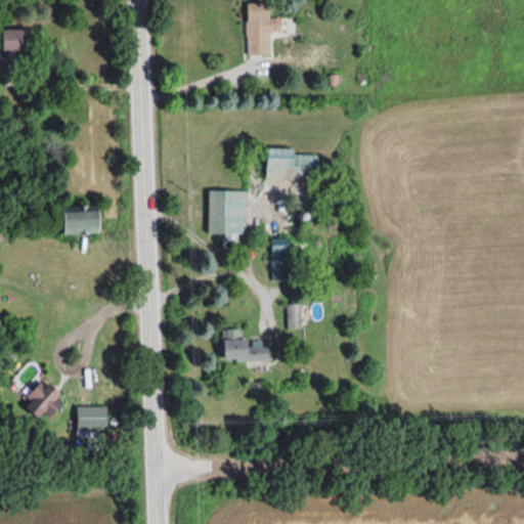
[(247,3),(247,55),(271,55),(271,33),(281,33),(281,17),(270,17),(270,3),(247,3)]
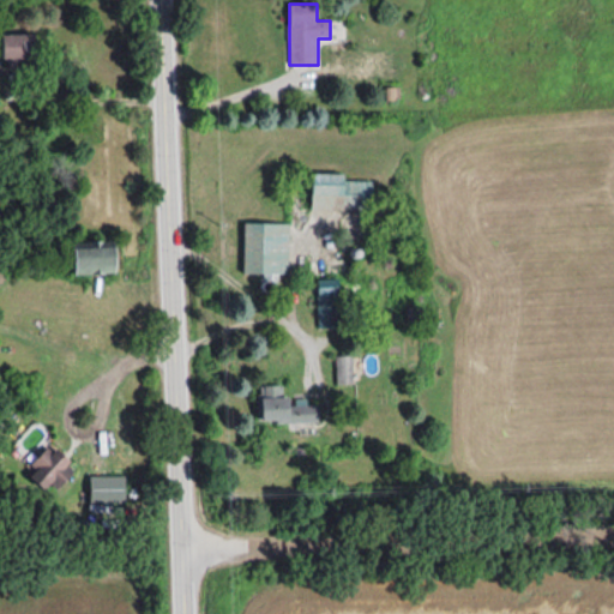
[(37,59),(37,35),(5,35),(5,65),(24,65),(24,59),(37,59)]
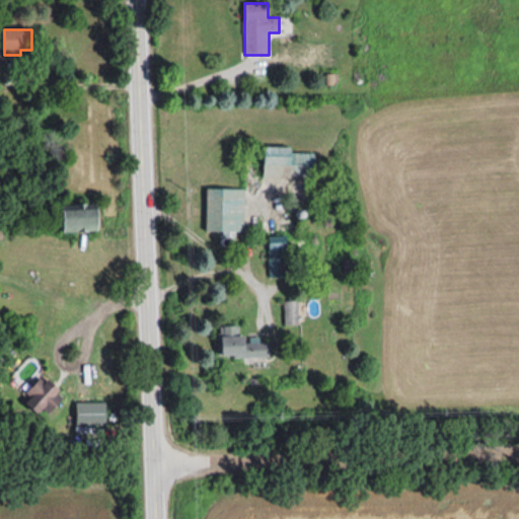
[(292,144),(265,144),(265,176),(315,176),(315,151),(292,151),(292,144)]
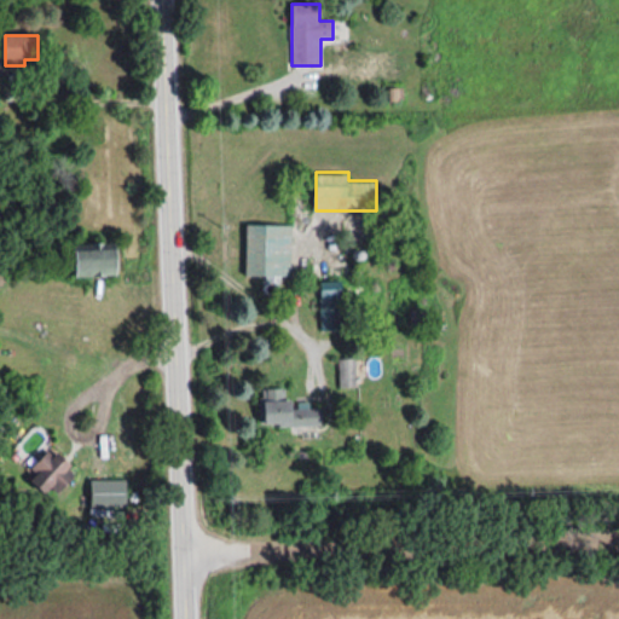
[(246,275),(290,275),(290,223),(246,223),(246,275)]
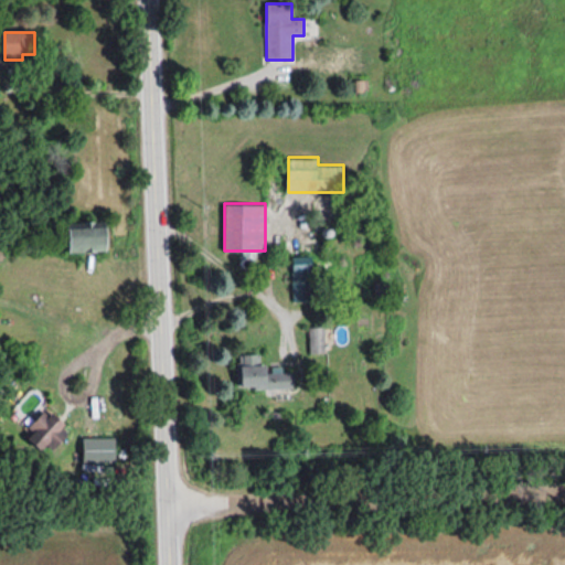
[(109,249),(109,224),(71,224),(71,249),(109,249)]
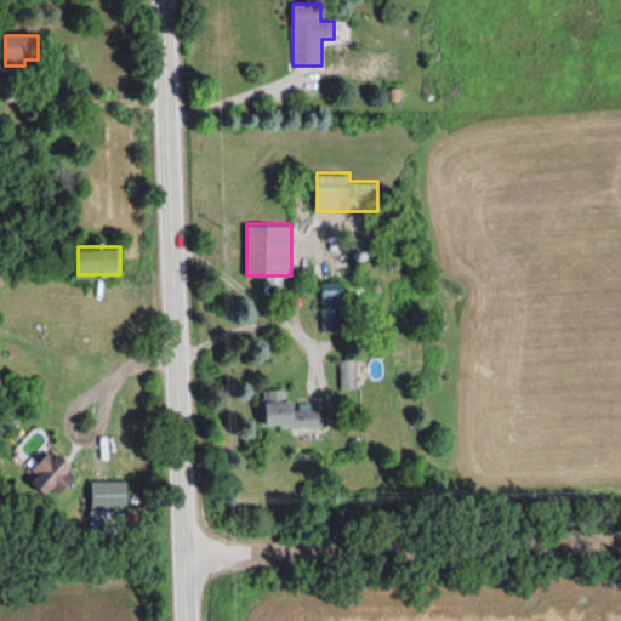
[(342,330),(342,280),(322,280),(322,330),(342,330)]
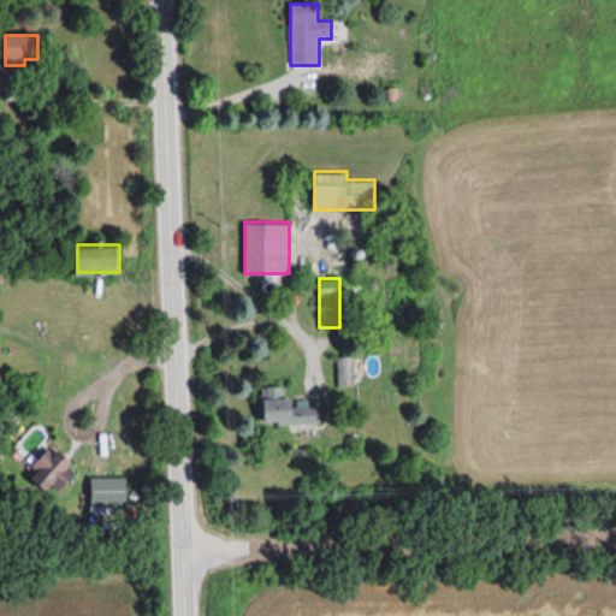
[(338,384),(354,384),(353,356),(337,356),(338,384)]
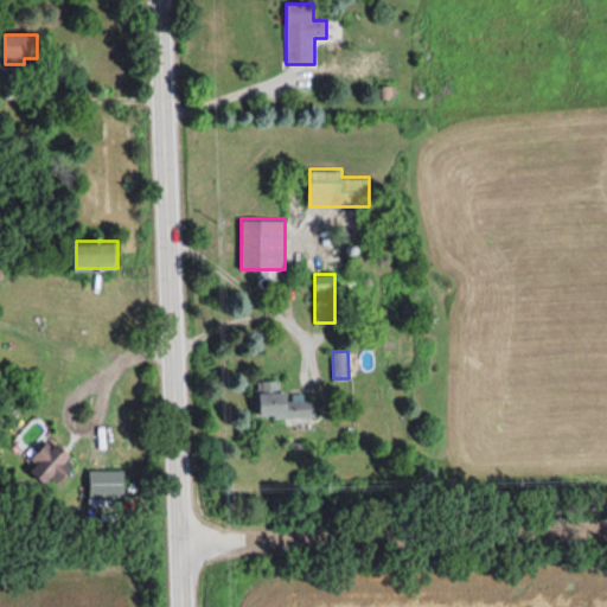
[(279,379),(261,379),(261,416),(315,415),(314,397),(304,397),(304,390),(279,390),(279,379)]
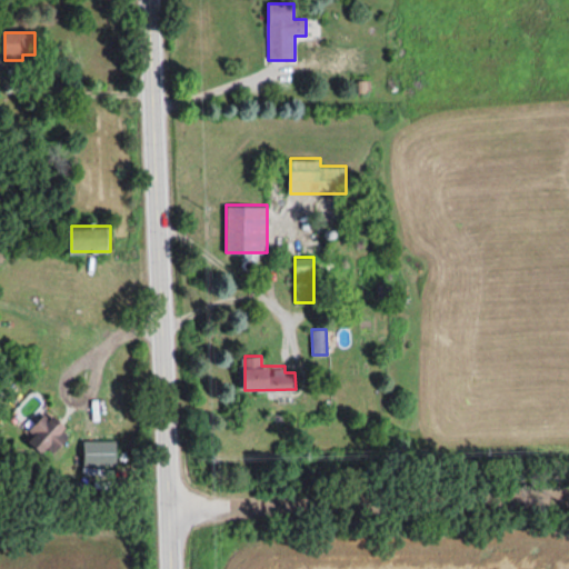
[(50,458),(63,442),(58,438),(68,427),(53,413),(43,425),(39,420),(26,436),(50,458)]
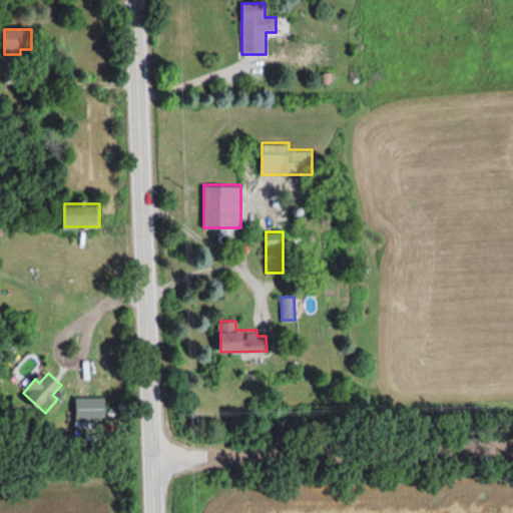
[(105,397),(76,397),(76,419),(105,419),(105,397)]
